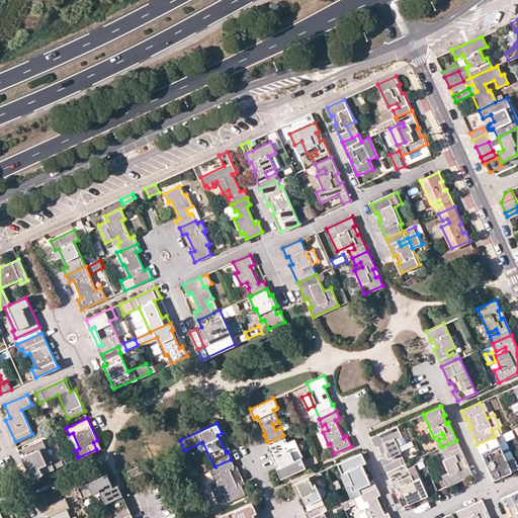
[(396,426),(371,437),(386,472),(402,465),(399,458),(402,456),(395,439),(401,436),(396,426)]
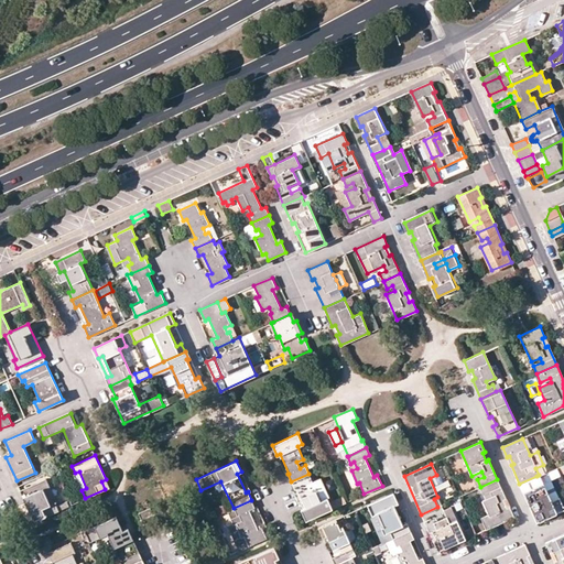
[(306,520),(332,508),(326,498),(322,500),(315,486),(308,488),(306,484),(312,480),(308,474),(291,481),(294,489),(296,488),(304,507),(301,509),(306,520)]
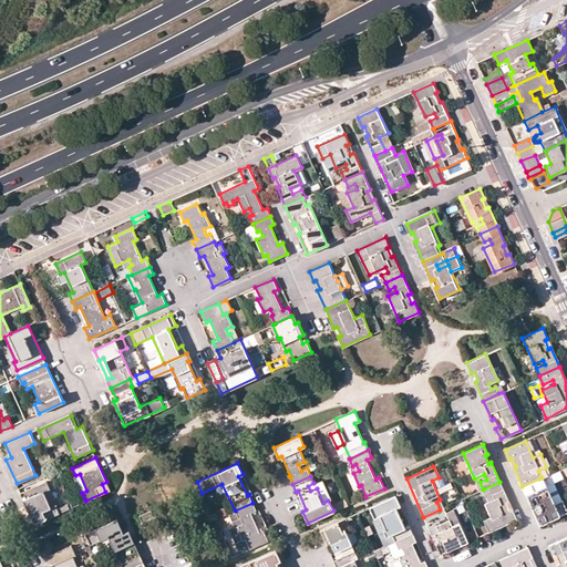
[(539,524),(566,512),(562,500),(554,504),(547,491),(538,495),(536,490),(543,486),(539,478),(522,486),(531,506),(533,505),(537,514),(535,515),(539,524)]
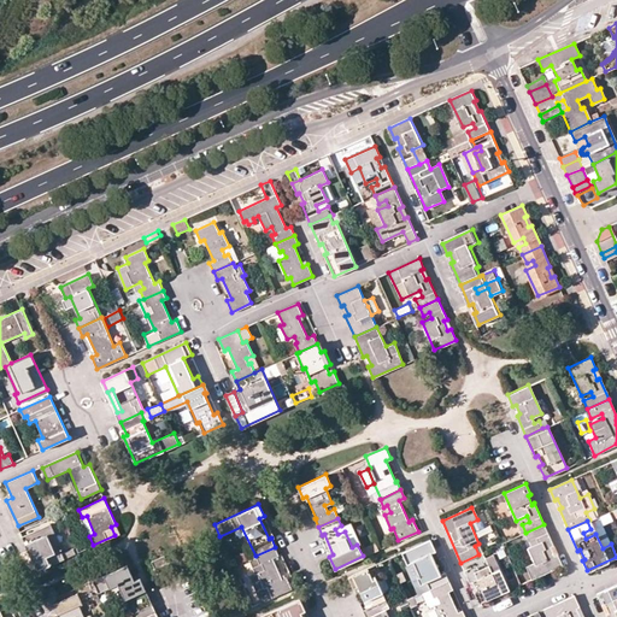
[(23,535),(35,562),(46,556),(50,564),(65,558),(60,550),(63,548),(51,523),(23,535)]
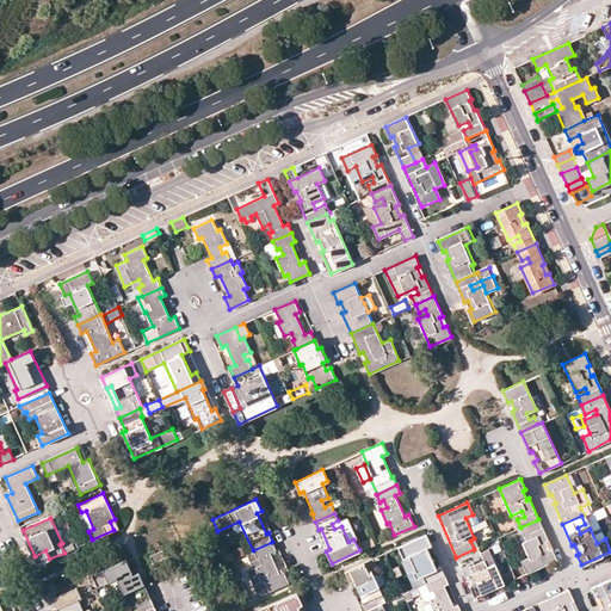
[(526,573),(556,560),(551,549),(549,550),(544,541),(547,539),(538,519),(520,528),(524,536),(531,532),(532,538),(523,542),(530,557),(522,561),(526,573)]
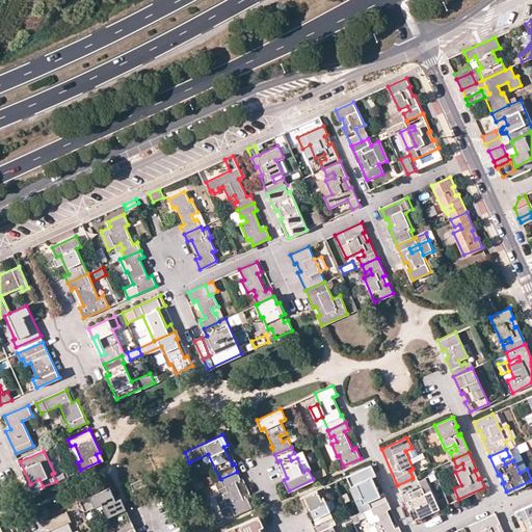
[(371,466),(346,477),(351,486),(356,484),(362,497),(360,498),(363,503),(368,501),(371,508),(387,501),(383,494),(379,495),(372,477),(375,475),(371,466)]
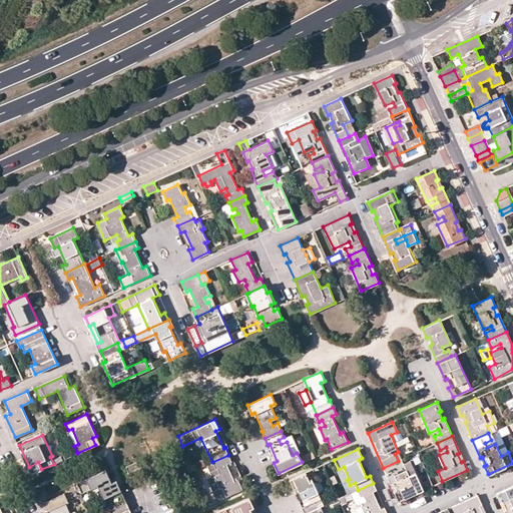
[(207,478),(216,500),(241,489),(237,479),(234,481),(226,464),(231,461),(228,455),(212,462),(206,464),(212,476),(207,478)]
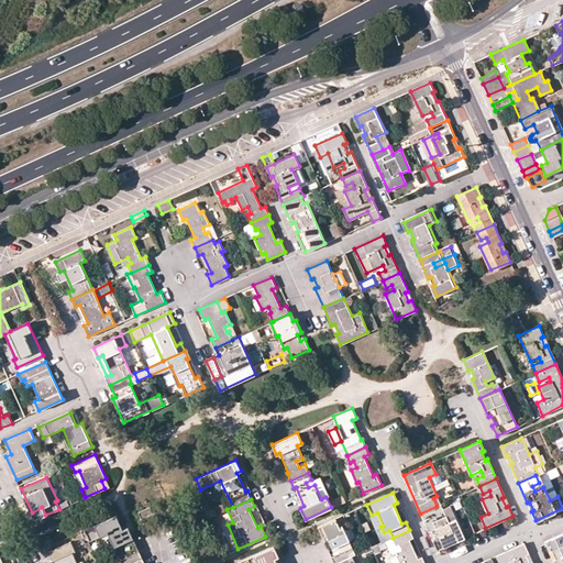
[(437,551),(464,538),(456,519),(449,522),(440,504),(437,506),(420,514),(428,531),(431,530),(435,539),(432,540),(437,551)]
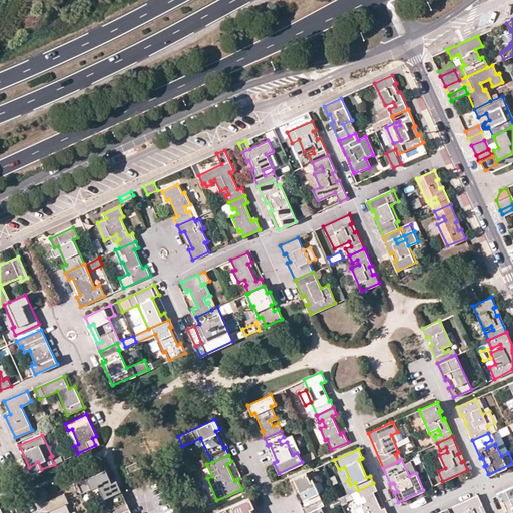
[(136,462),(126,466),(131,478),(141,473),(136,462)]
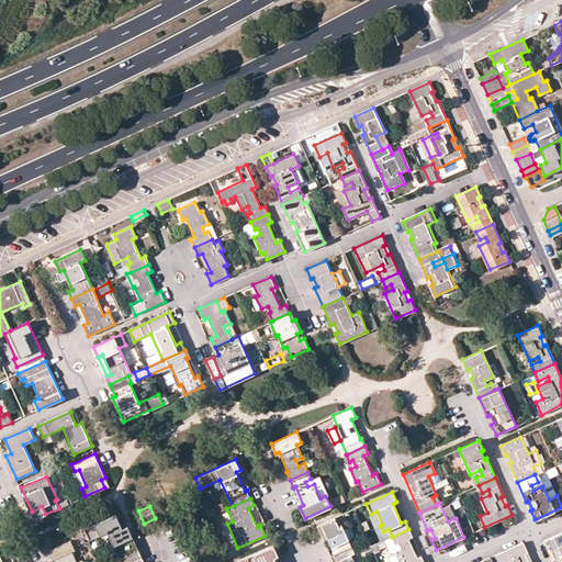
[(115,514),(83,529),(88,539),(108,531),(120,559),(138,550),(127,526),(122,528),(115,514)]
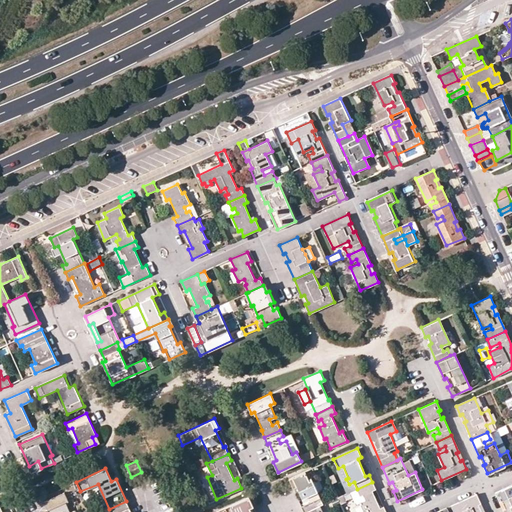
[(305,472),(289,479),(293,488),(296,487),(304,504),(301,505),(304,511),(305,511),(320,506),(323,504),(319,497),(314,499),(312,494),(317,492),(312,480),(309,481),(305,472)]
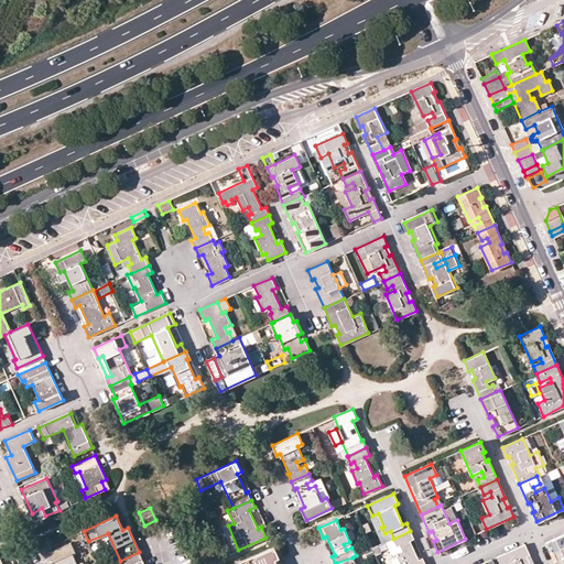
[(424,563),(422,557),(419,559),(410,541),(413,539),(410,531),(393,539),(397,546),(399,544),(402,551),(396,554),(400,563),(424,563)]
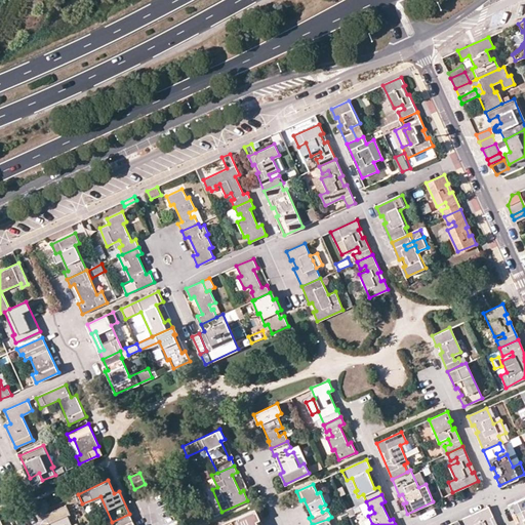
[(524,524),(524,496),(508,505),(512,514),(515,513),(518,521),(516,522),(517,524),(524,524)]
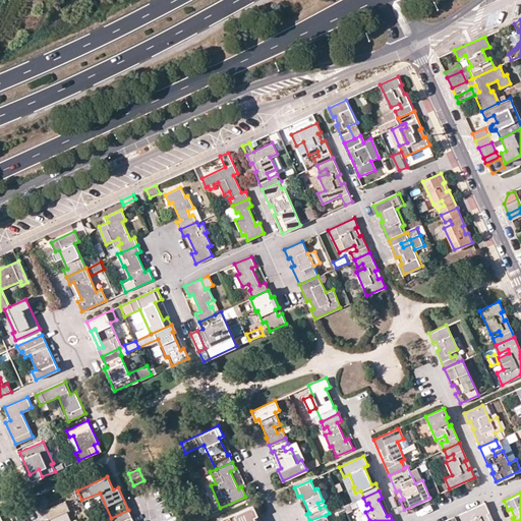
[(365,512),(371,509),(368,503),(366,505),(363,498),(356,501),(361,513),(365,512)]
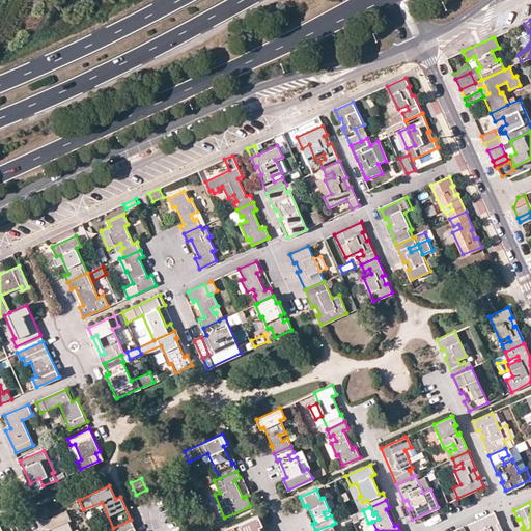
[(46,520),(50,530),(72,530),(67,521),(71,520),(66,510),(46,520)]
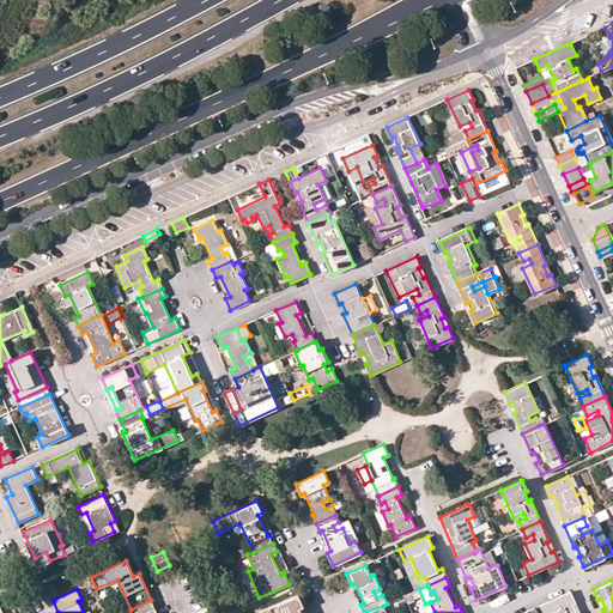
[(571,590),(540,605),(544,612),(580,612),(577,612),(574,602),(576,602),(571,590)]
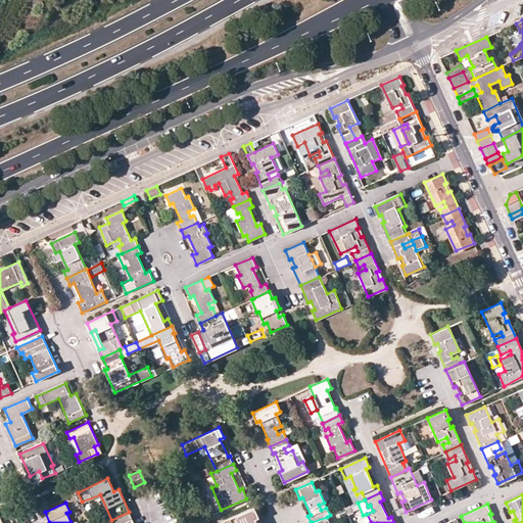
[(256,522),(255,519),(258,517),(254,508),(229,519),(231,522),(256,522)]
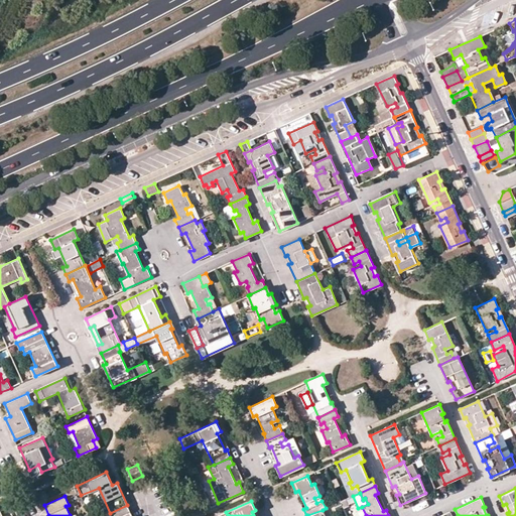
[(131,515),(127,505),(110,513),(110,515),(131,515)]
